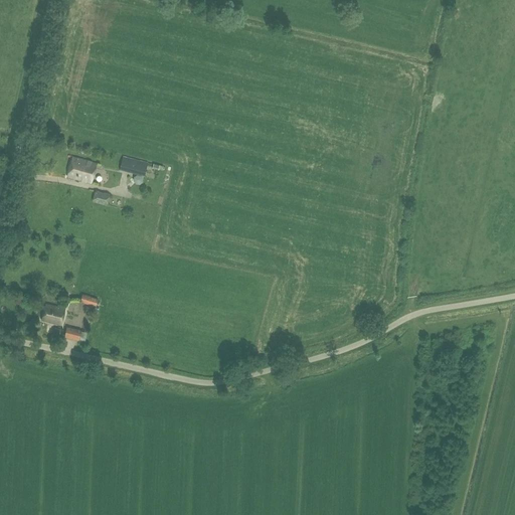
[(148,162),(123,156),(119,170),(144,176),(148,162)]
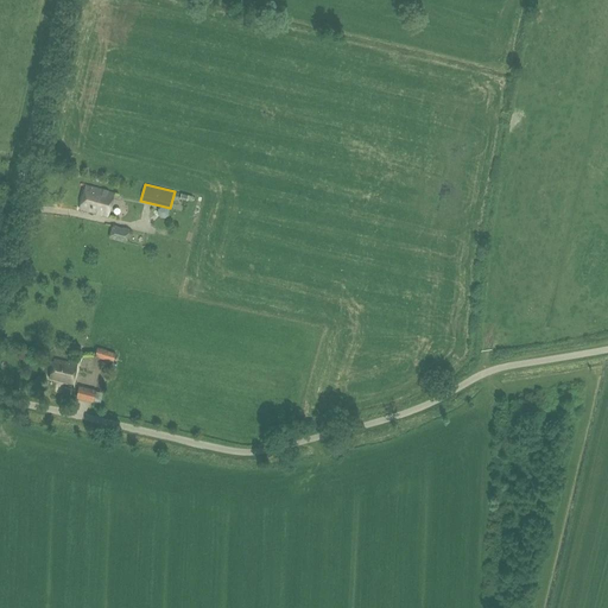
[(78,210),(108,217),(114,192),(86,185),(78,210)]
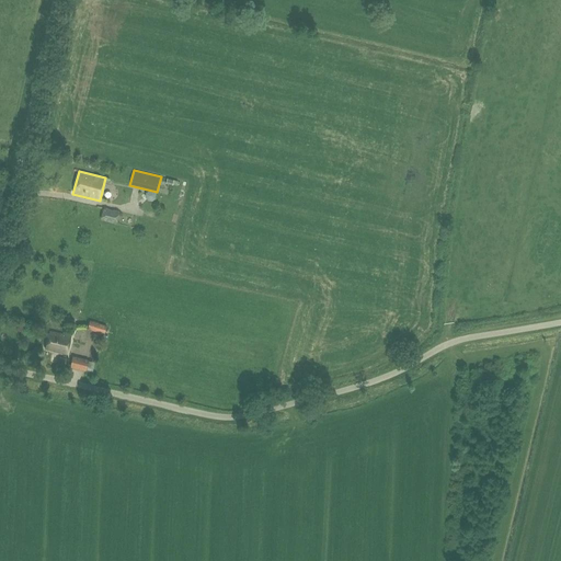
[(119,212),(103,208),(100,219),(116,224),(119,212)]
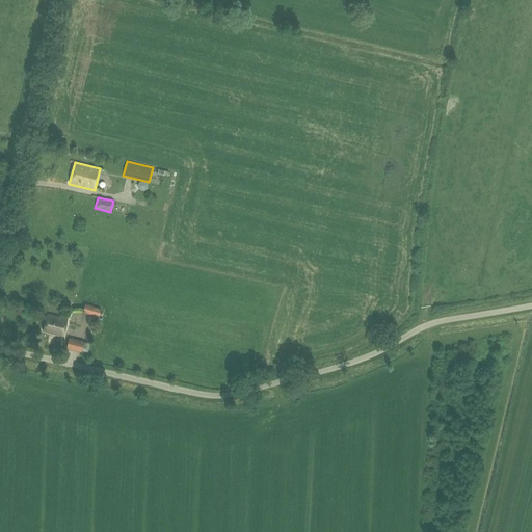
[(101,309),(84,304),(82,312),(99,317),(101,309)]
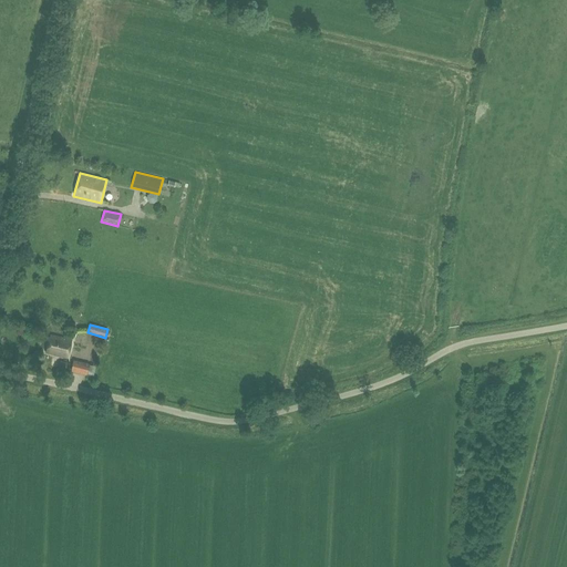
[(50,334),(45,353),(68,359),(73,340),(50,334)]
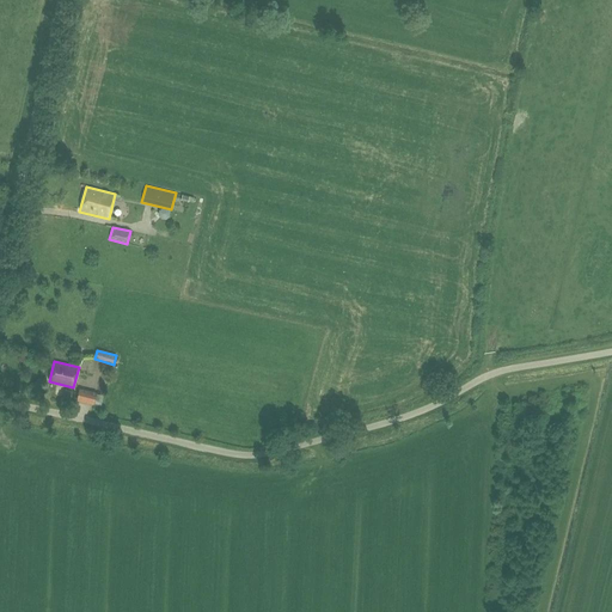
[(96,393),(79,390),(77,401),(93,404),(96,393)]
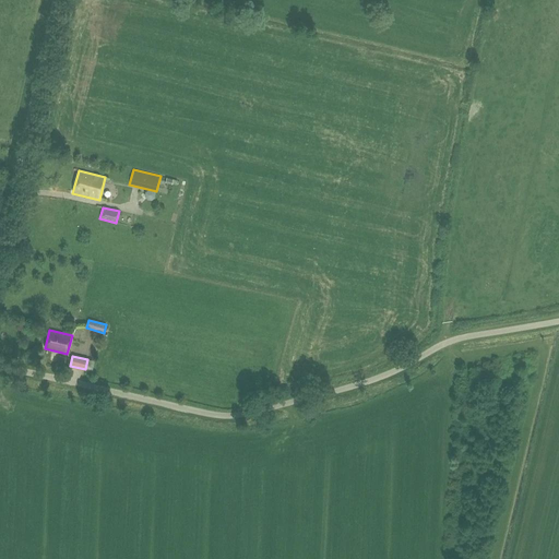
[(349,378),(330,382),(332,390),(352,384),(349,378)]
